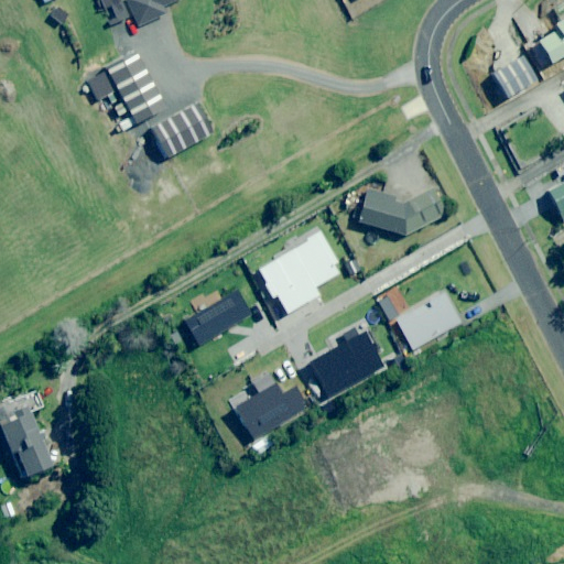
[(106,0),(116,23),(132,17),(137,28),(166,14),(163,8),(180,0),(106,0)]
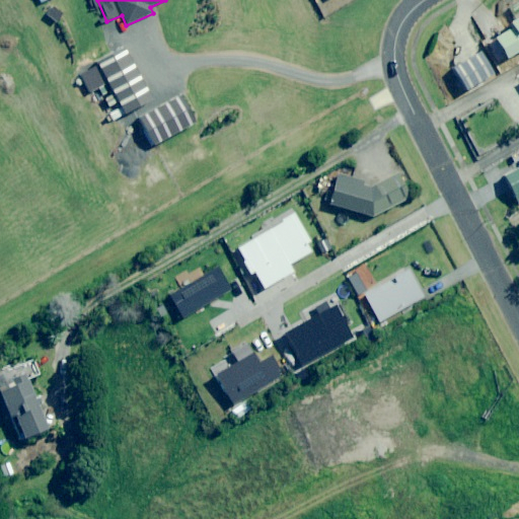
[(518,50),(518,16),(507,23),(510,28),(493,39),(504,59),(518,50)]
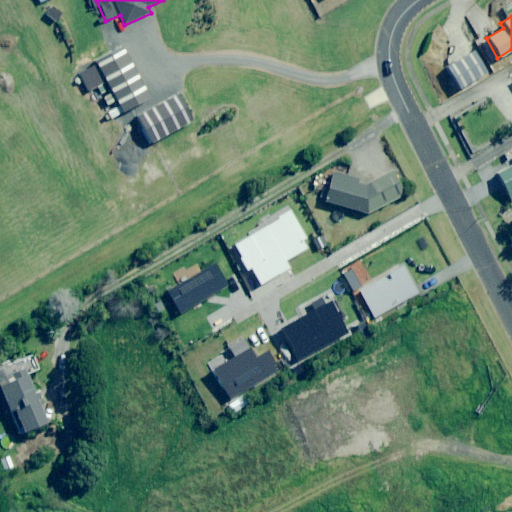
[(149,99),(123,51),(97,65),(123,113),(149,99)]
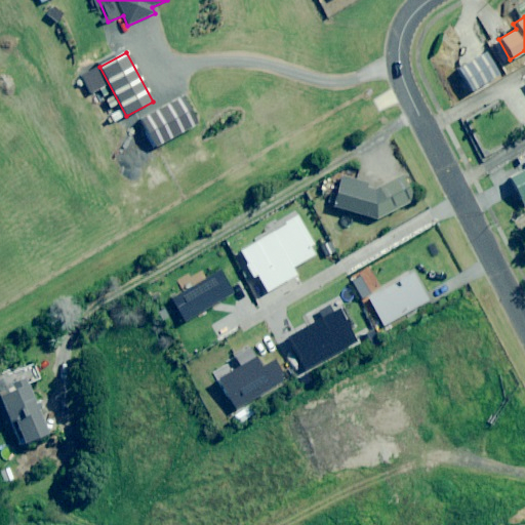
[(498,75),(485,53),(461,68),(475,90),(498,75)]
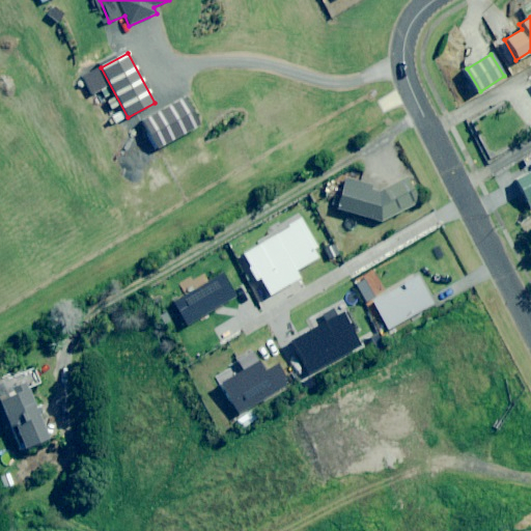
[(530,173),(516,180),(530,208),(530,173)]
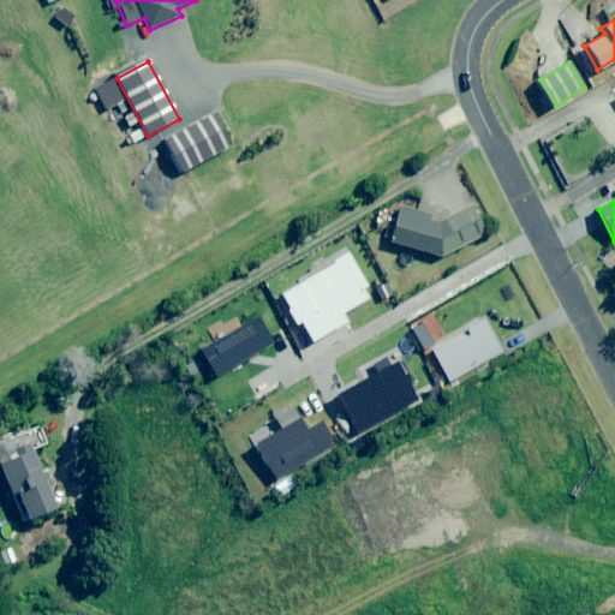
[(487,234),(471,207),(440,222),(425,219),(427,215),(399,207),(390,238),(441,258),(487,234)]
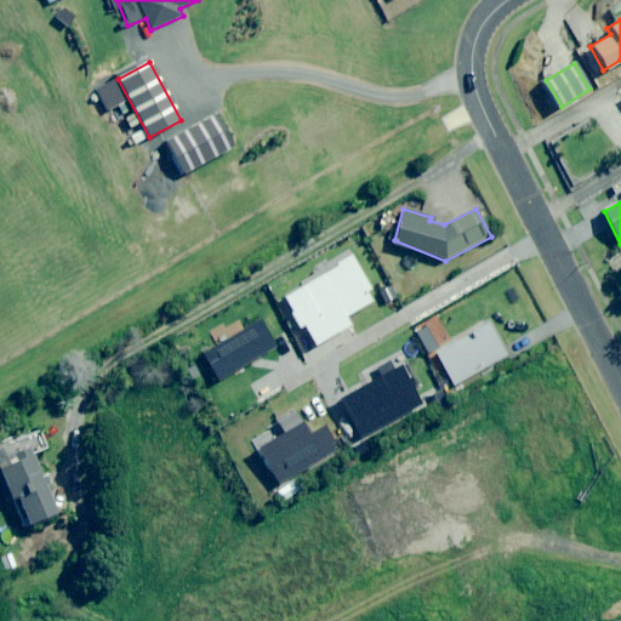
[(454,386),(505,357),(493,335),(497,331),(491,320),(436,353),(454,386)]
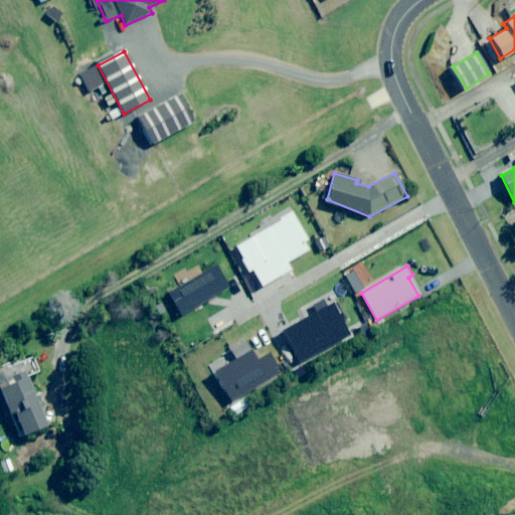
[(364,289),(353,272),(345,277),(355,294),(364,289)]
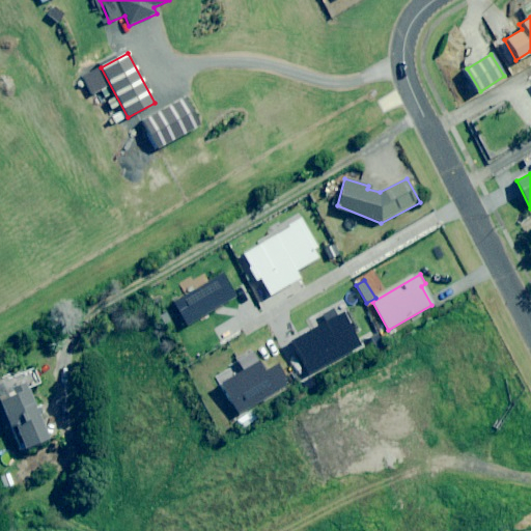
[(284,342),(304,376),(357,347),(337,313),(284,342)]
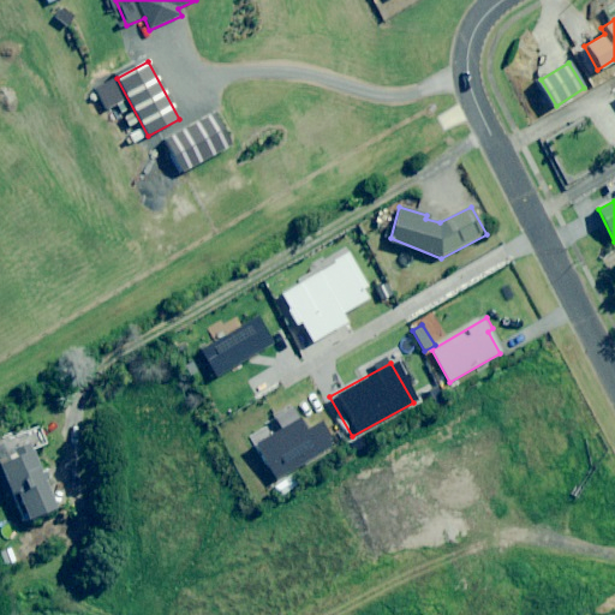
[(37,472),(30,451),(45,446),(39,427),(0,439),(0,476),(6,496),(11,494),(22,525),(29,521),(28,519),(53,511),(45,482),(52,479),(48,469),(37,472)]
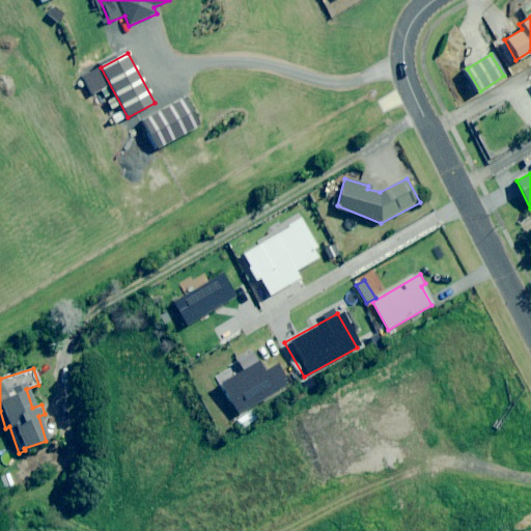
[(8,473),(0,475),(0,482),(2,491),(14,486),(8,473)]
